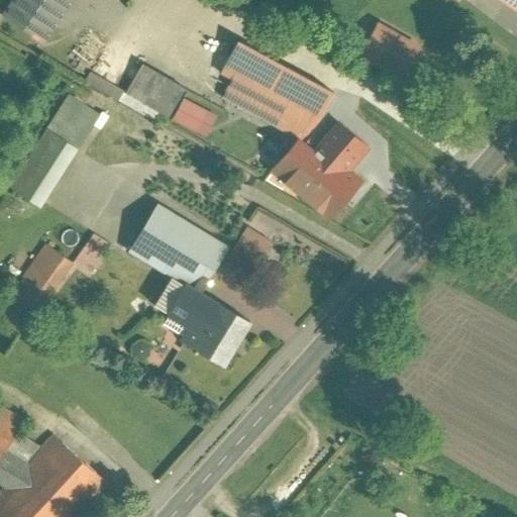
[(13,0),(2,17),(43,45),(74,0),(13,0)]
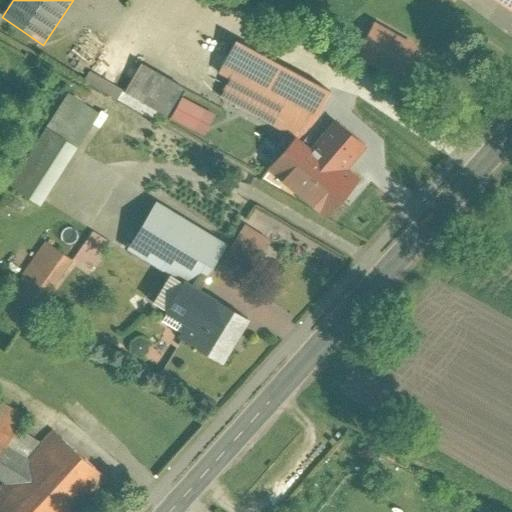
[(511,0),(498,0),(509,8),(511,4),(511,0)]
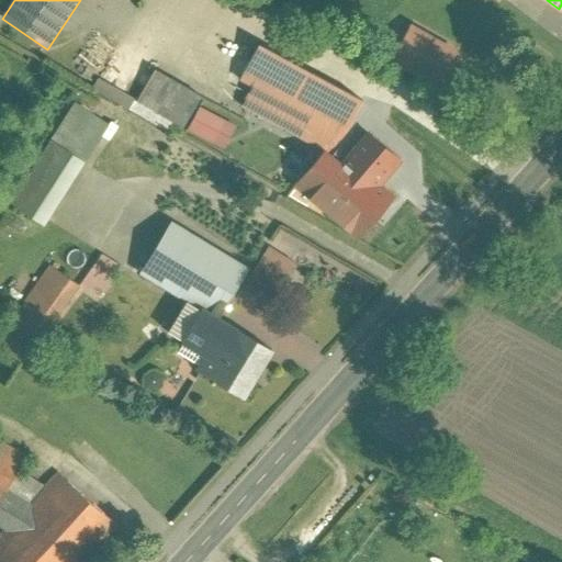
[(411,27),(392,62),(435,86),(453,51),(411,27)]
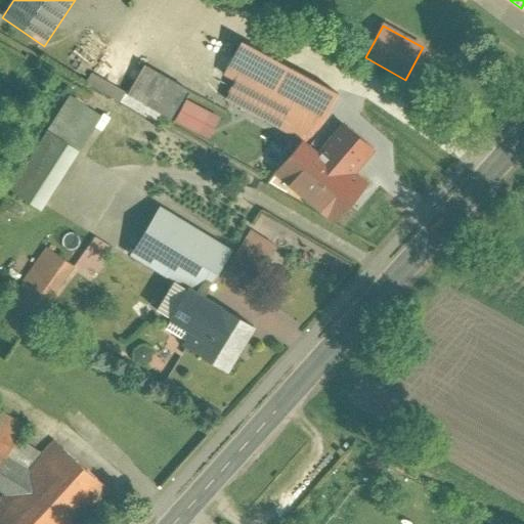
[(341,99),(335,95),(337,92),(243,40),(224,73),(234,79),(224,98),(302,141),(314,124),(318,127),(341,99)]
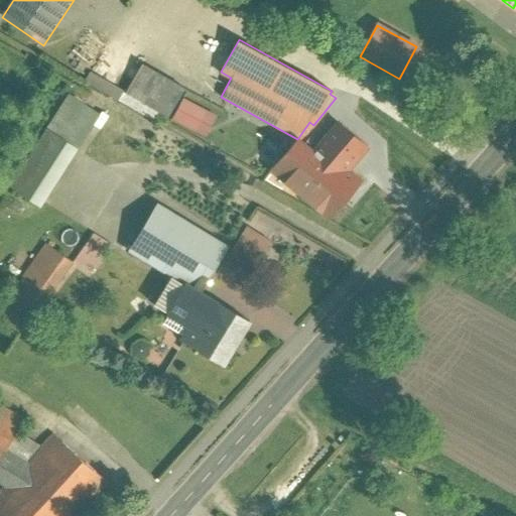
[(159,112),(167,117),(184,89),(142,65),(126,93),(159,112)]
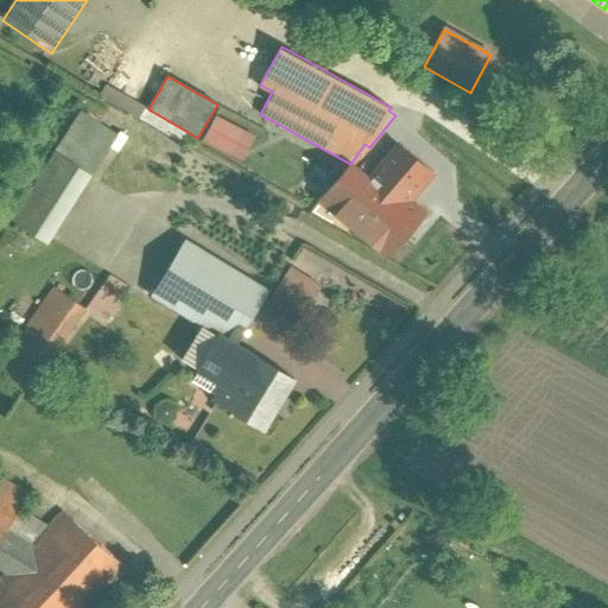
[(181,144),(188,132),(149,109),(108,87),(101,97),(181,144)]
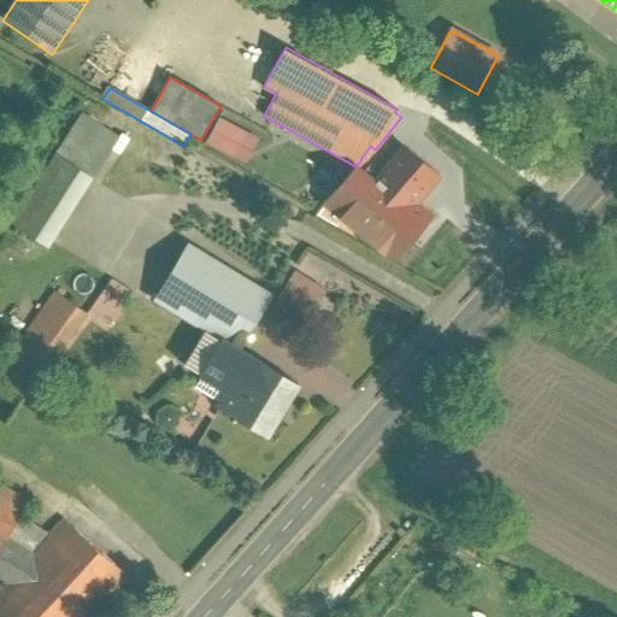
[(378,177),(372,184),(422,225),(429,217),(436,224),(474,180),(493,158),(435,110),(433,112),(423,105),(410,121),(404,116),(401,117),(375,150),(365,160),(371,165),(369,169),(378,177)]
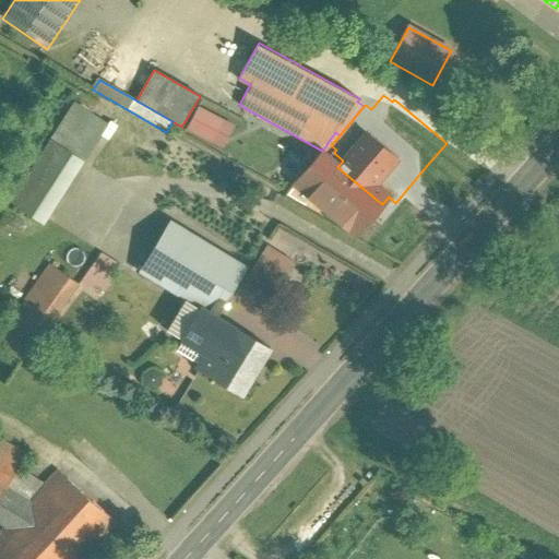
[(75,102),(10,203),(44,225),(109,123),(75,102)]
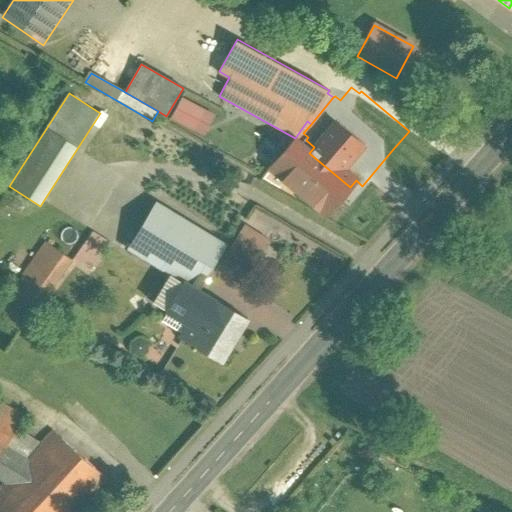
[(181,96),(170,116),(199,133),(210,113),(181,96)]
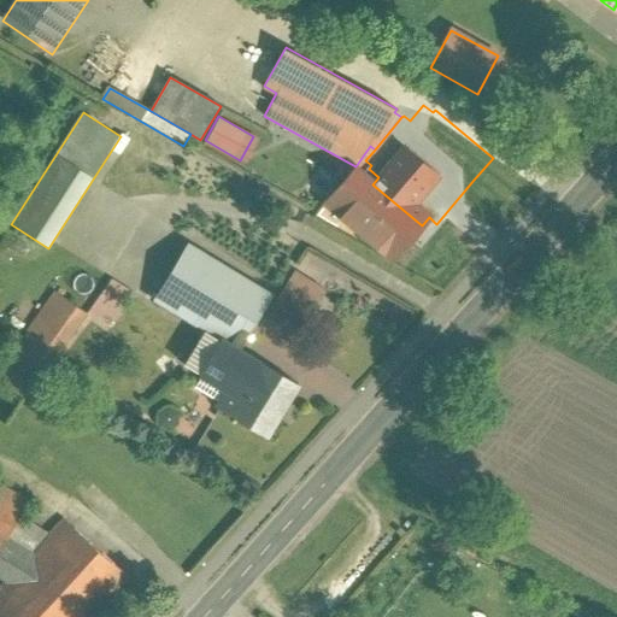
[(353,168),(324,203),(393,260),(422,225),(372,184),(353,168)]
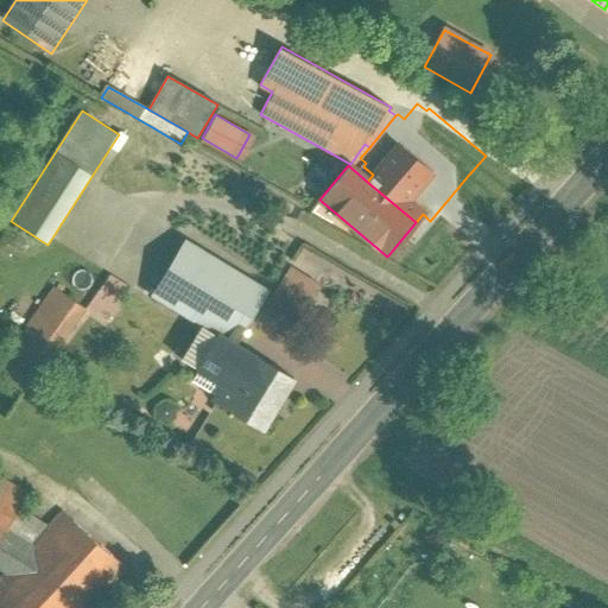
[(219,335),(236,347),(271,291),(185,239),(151,295),(204,327),(219,335)]
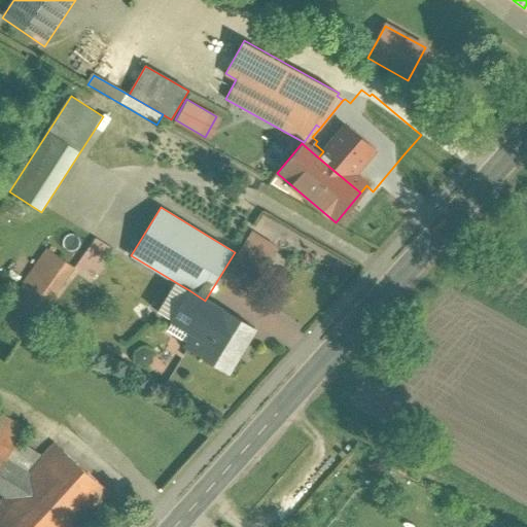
[(251,231),(238,252),(264,269),(277,247),(251,231)]
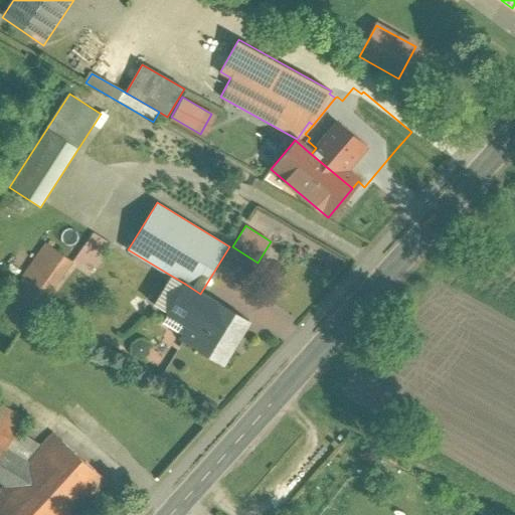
[(95,233),(71,265),(91,278),(114,246),(95,233)]
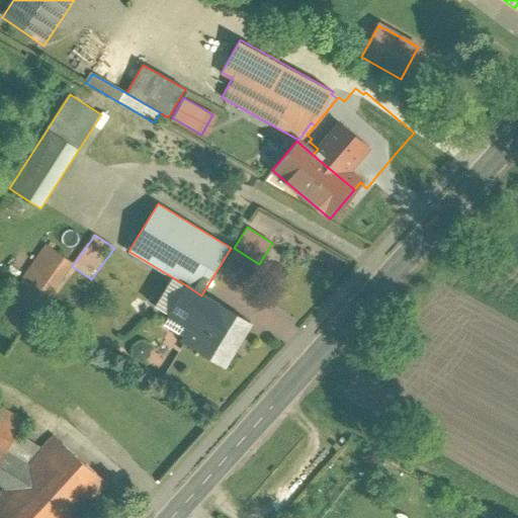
[(73,262),(47,244),(0,312),(0,318),(24,335),(73,262)]
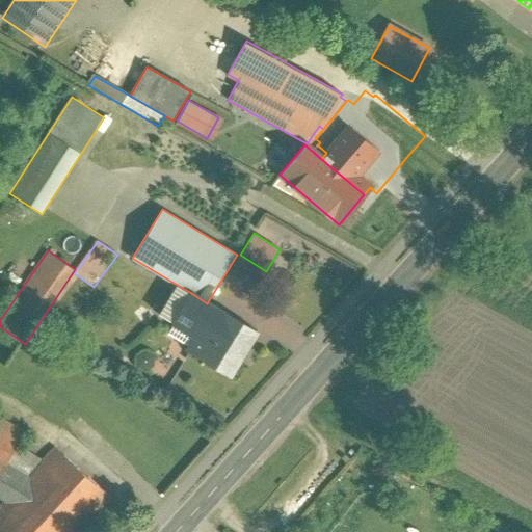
[(173,323),(191,293),(179,286),(160,316),(173,323)]
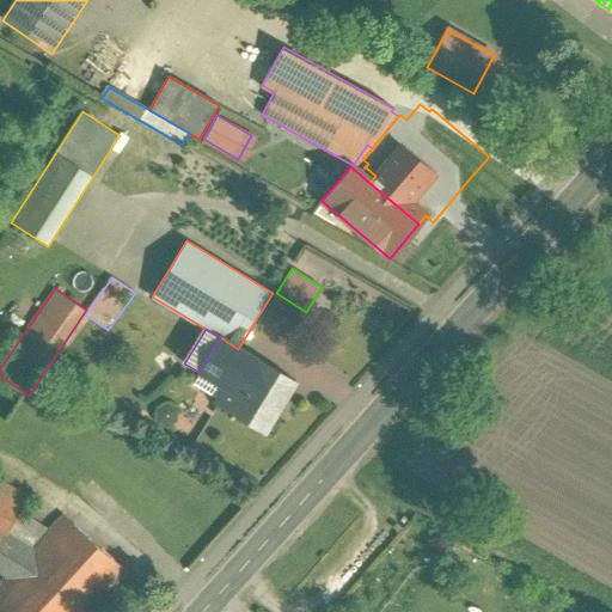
[(215,404),(263,434),(297,380),(249,350),(246,354),(238,349),(220,337),(199,372),(193,381),(220,398),(215,404)]
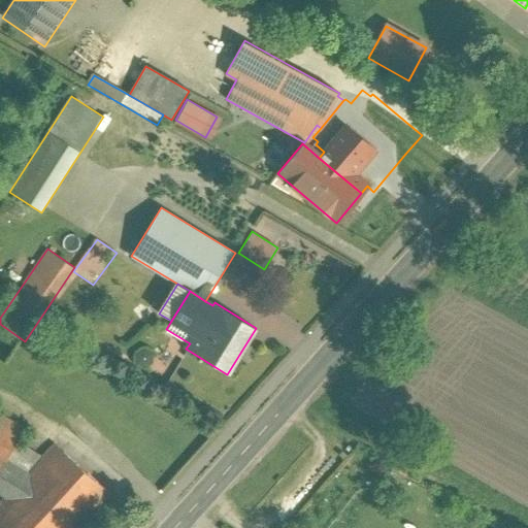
[(0,492),(5,496),(41,456),(17,441),(24,429),(0,414),(0,492)]
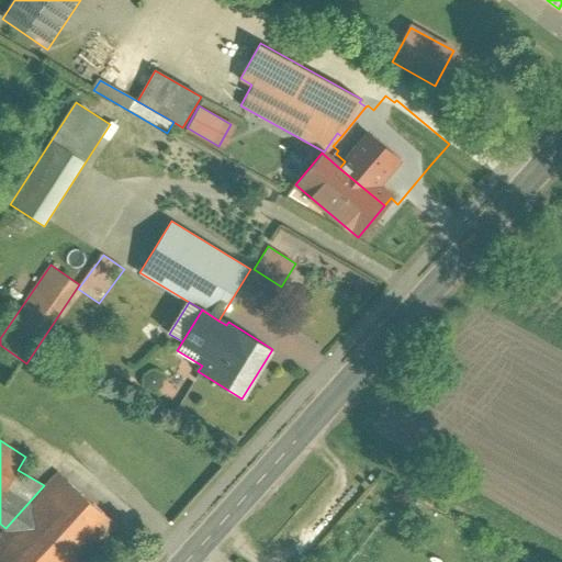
[(0,561),(87,561),(102,544),(116,558),(133,539),(57,471),(44,485),(6,528),(0,534),(0,561)]
